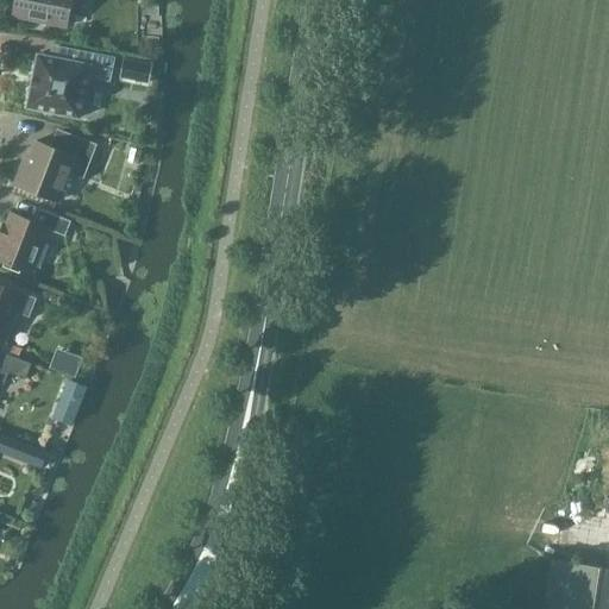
[(14,0),(12,16),(66,26),(70,0),(82,2),(82,0),(14,0)]
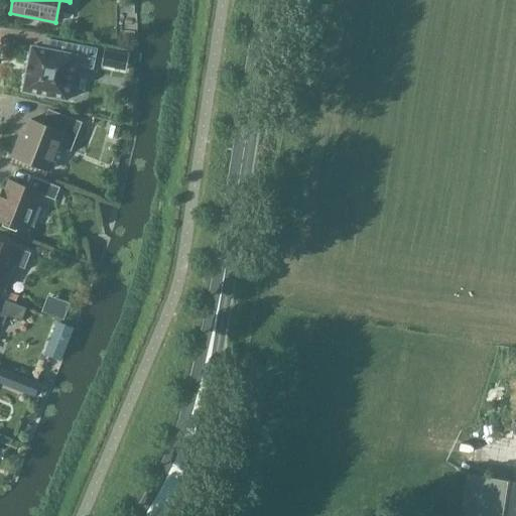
[(97,49),(77,45),(48,39),(47,49),(31,46),(22,91),(54,98),(67,100),(68,98),(72,95),(74,86),(71,80),(74,66),(93,69),(97,49)]
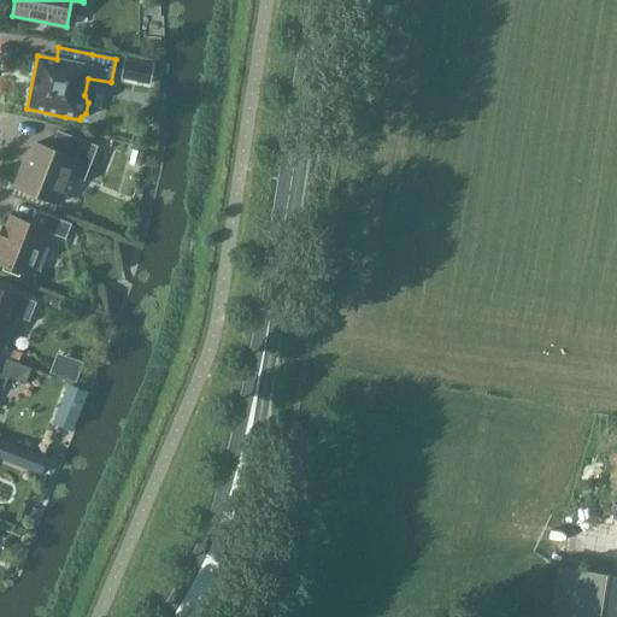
[(125,59),(122,78),(150,84),(153,65),(125,59)]
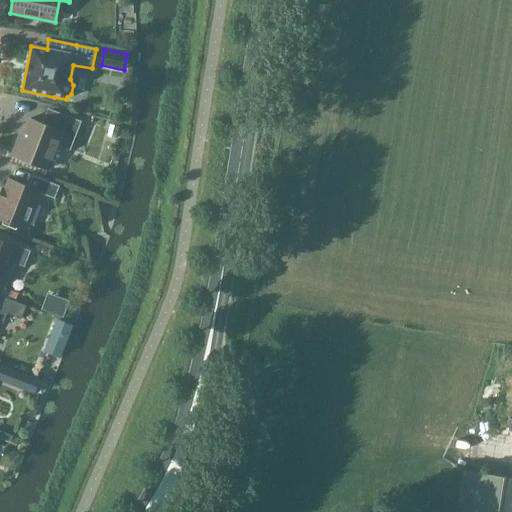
[(19,137),(12,155),(48,169),(57,145),(69,150),(80,121),(56,112),(50,127),(29,119),(21,138),(19,137)]
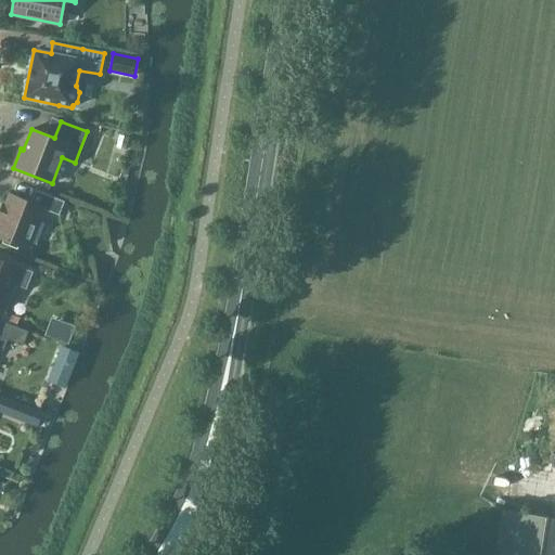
[(35,191),(30,203),(10,195),(0,219),(0,237),(28,248),(43,209),(59,216),(64,202),(35,191)]
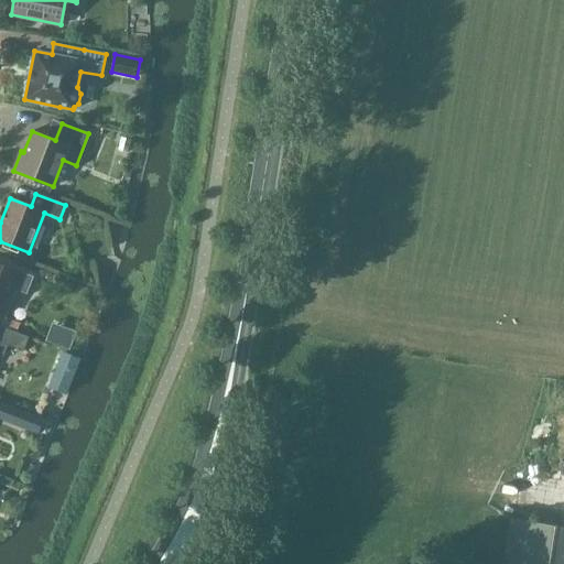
[(20,273),(21,273),(0,264),(0,316),(3,318),(14,289),(25,293),(31,278),(20,273)]
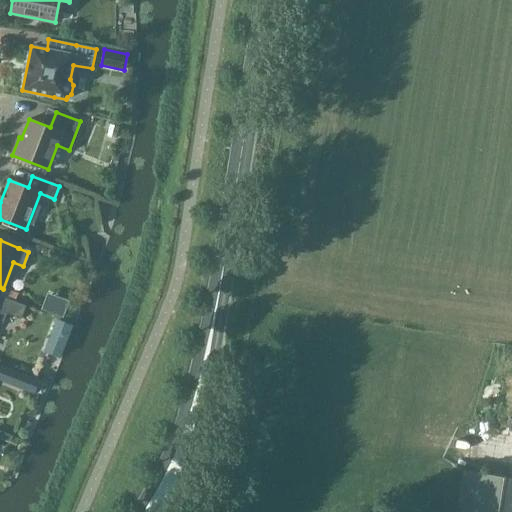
[(0,321),(2,323),(6,313),(20,319),(25,306),(0,296),(0,321)]
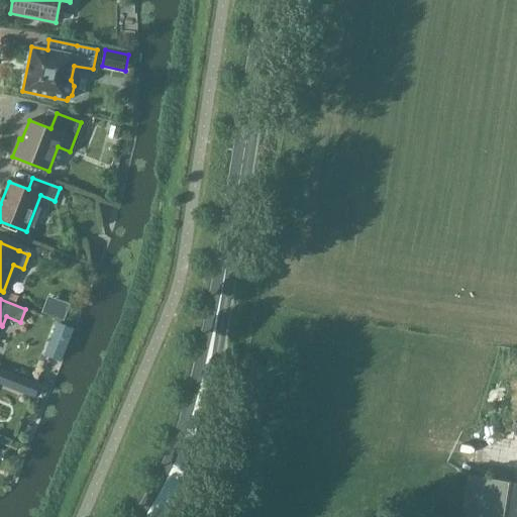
[(74,328),(57,322),(43,355),(61,362),(74,328)]
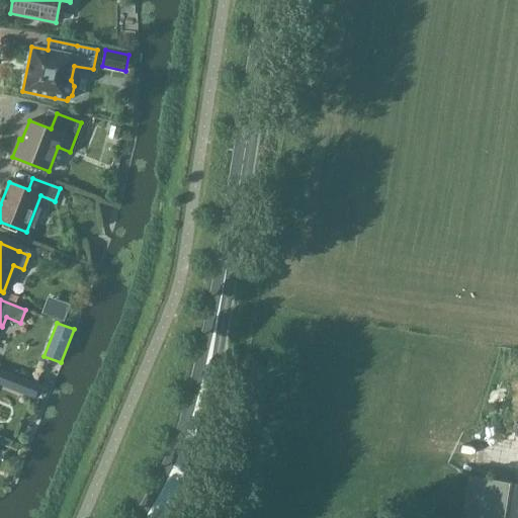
[(18,375),(0,368),(0,385),(12,392),(18,375)]
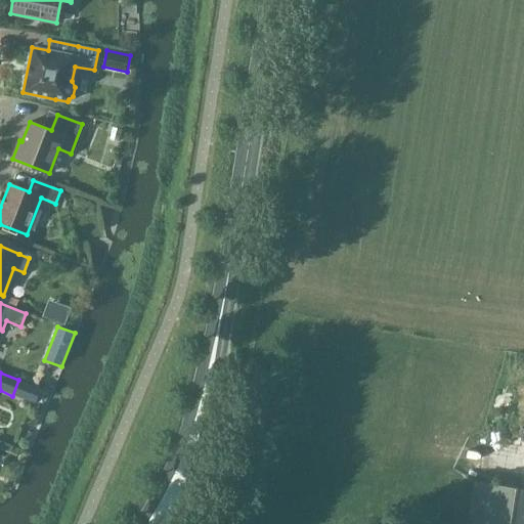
[(41,389),(23,382),(17,395),(36,402),(41,389)]
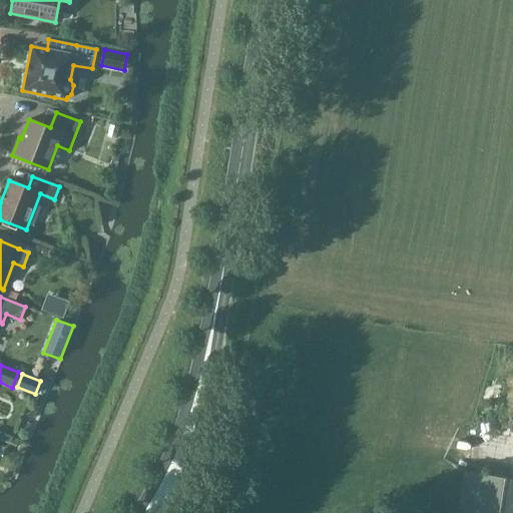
[(457,512),(512,512),(512,478),(465,471),(457,512)]
